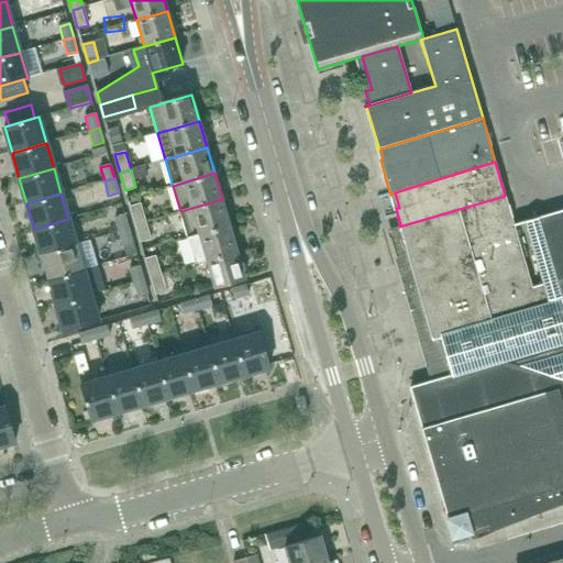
[(520,247),(505,196),(399,227),(411,263),(415,277),(520,247)]
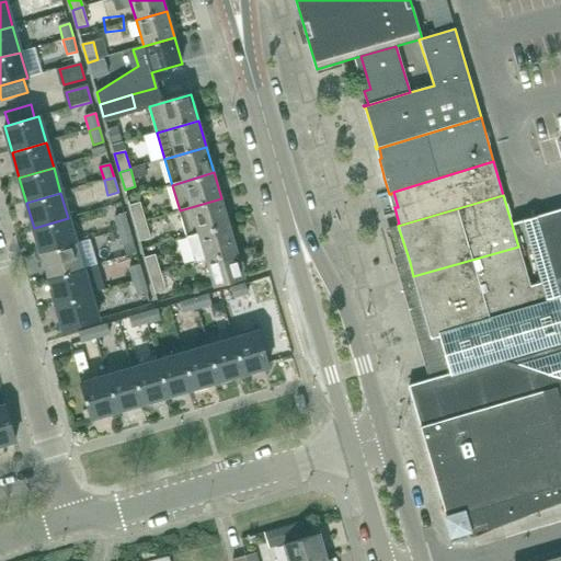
[(186,237),(198,233),(229,225),(221,198),(180,210),(186,237)]
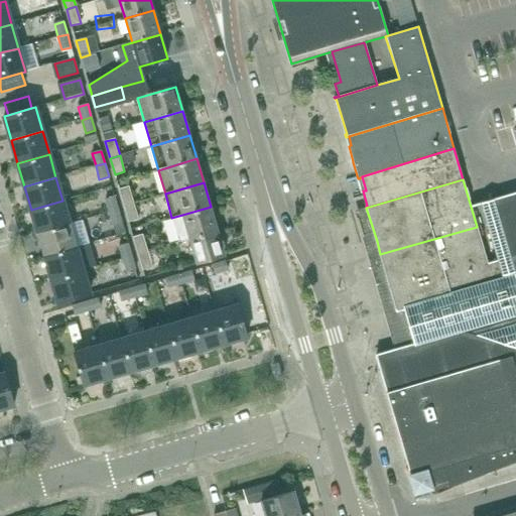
[(124,206),(133,204),(129,186),(119,189),(124,206)]
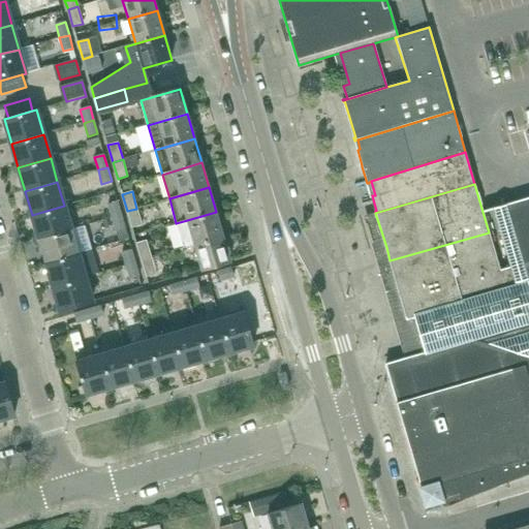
[(407,319),(415,316),(419,333),(425,352),(386,365),(427,506),(449,499),(452,505),(489,490),(528,474),(528,197),(501,207),(493,209),(510,268),(500,271),(489,232),(390,260),(407,319)]
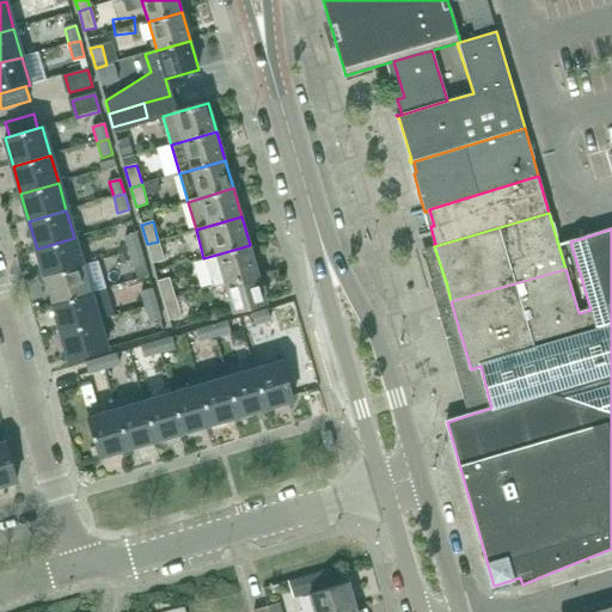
[(129,252),(140,249),(136,233),(124,237),(129,252)]
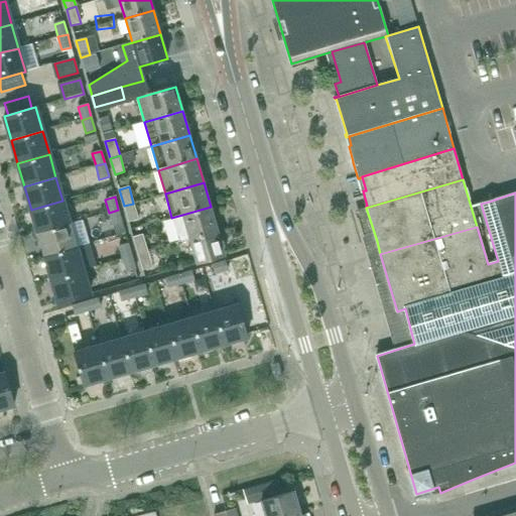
[(38,233),(70,224),(62,201),(31,210),(38,233)]
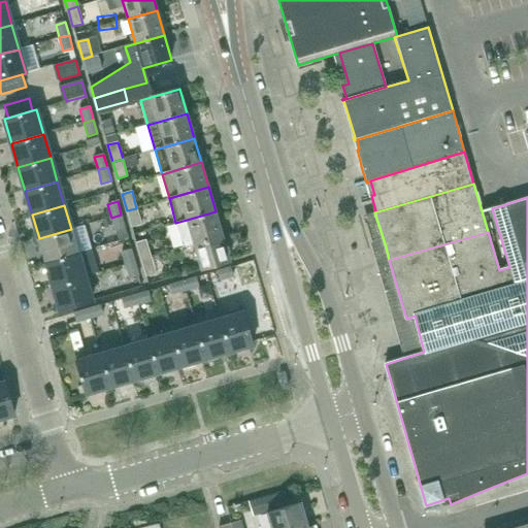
[(136,208),(127,210),(131,228),(141,225),(136,208)]
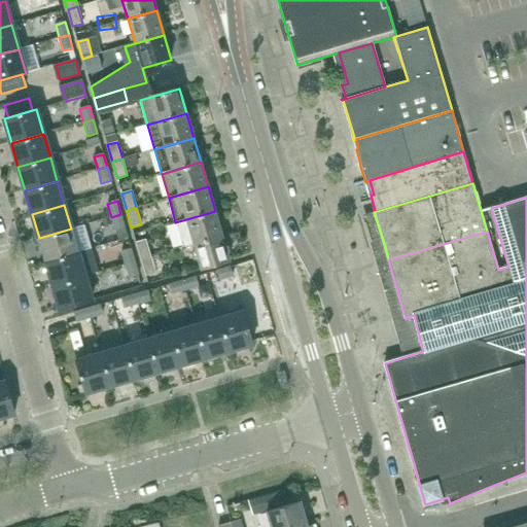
[(194,244),(222,236),(215,211),(186,219),(194,244)]
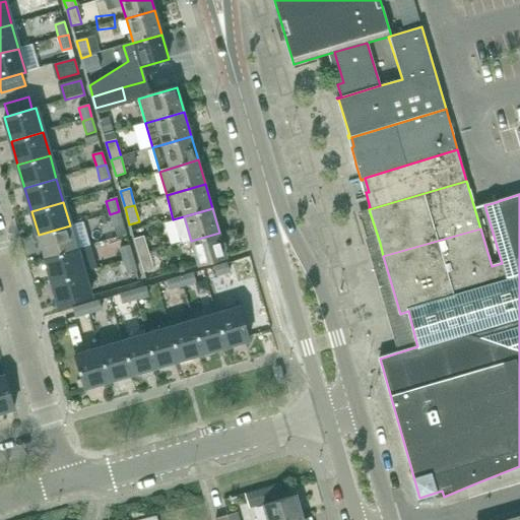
[(119,211),(110,214),(114,228),(123,224),(119,211)]
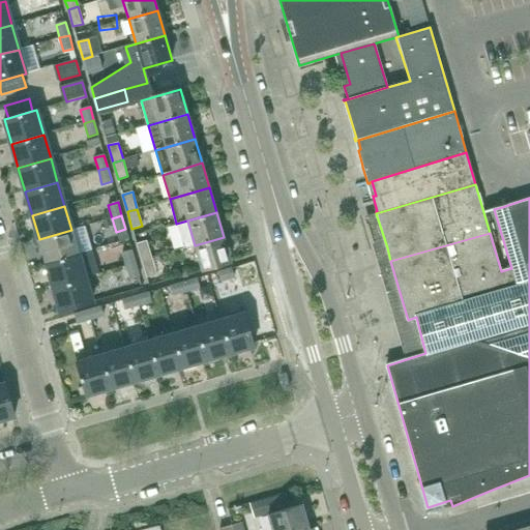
[(46,263),(79,254),(71,230),(39,239),(46,263)]
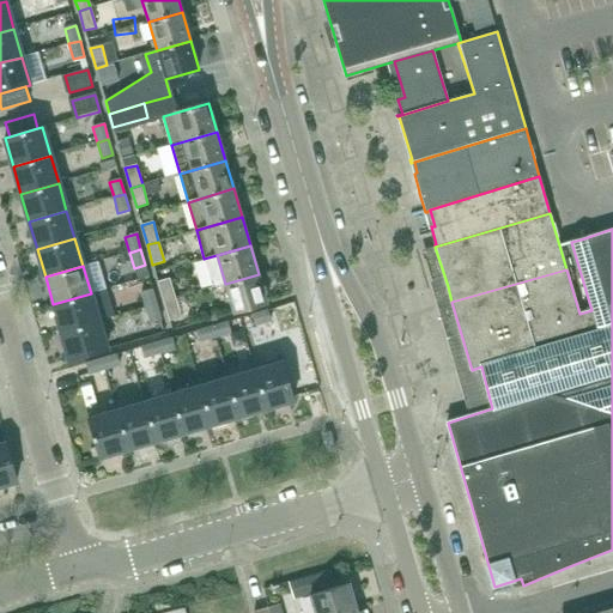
[(234,313),(267,303),(259,274),(225,284),(234,313)]
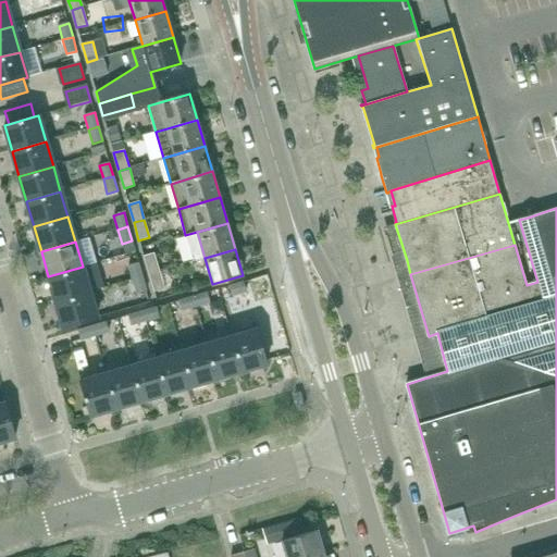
[(149,274),(159,271),(155,254),(144,256),(149,274)]
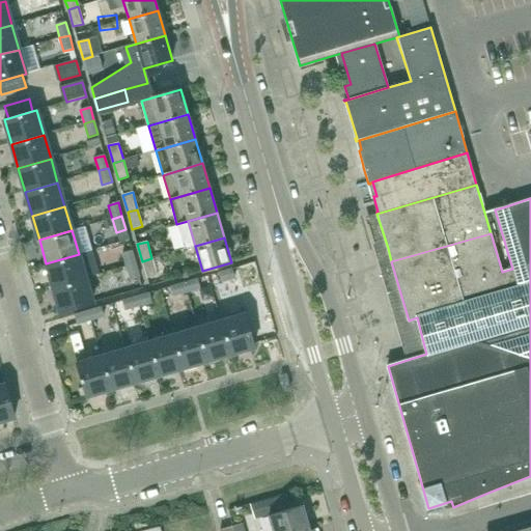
[(127,267),(136,263),(132,251),(122,253),(127,267)]
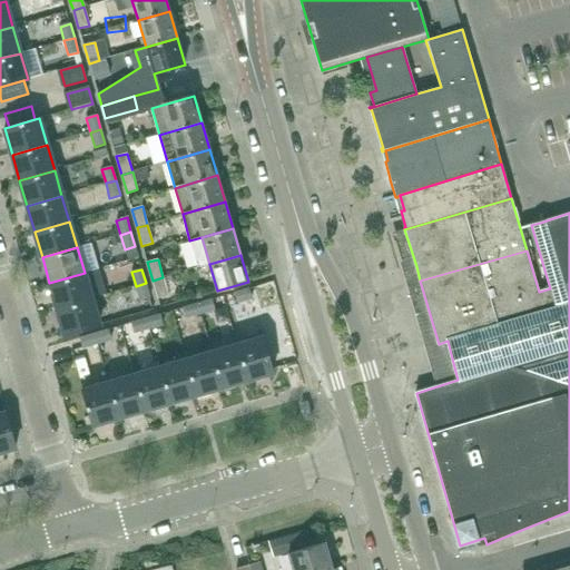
[(57,308),(91,298),(85,273),(49,283),(57,308)]
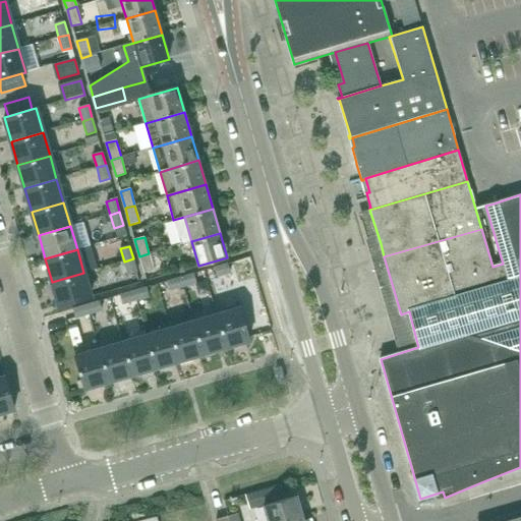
[(149,253),(139,256),(143,273),(154,270),(149,253)]
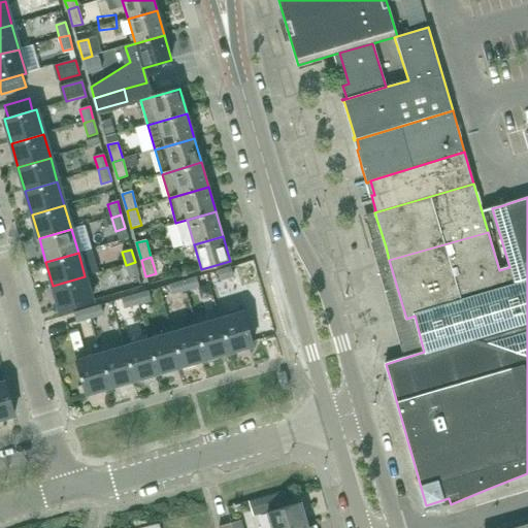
[(135,262),(126,265),(129,278),(139,275),(135,262)]
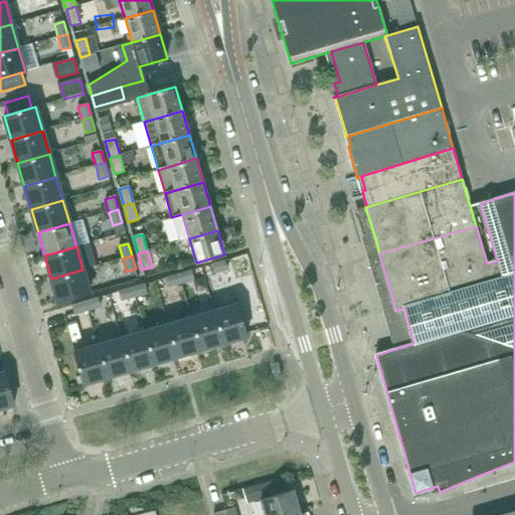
[(214,274),(227,270),(225,261),(211,265),(214,274)]
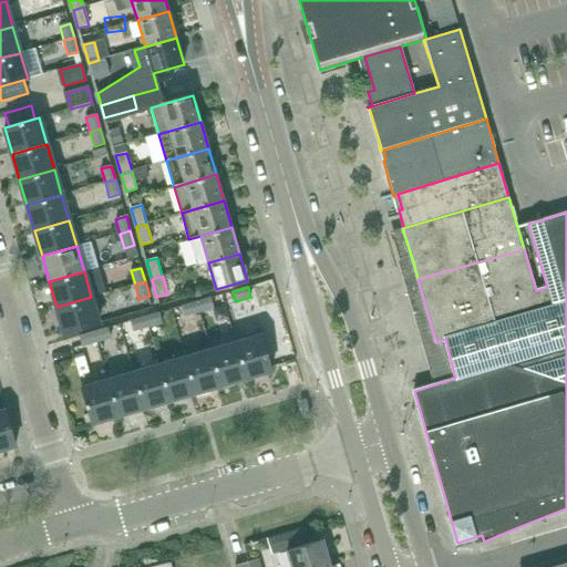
[(64,333),(99,323),(91,297),(57,307),(64,333)]
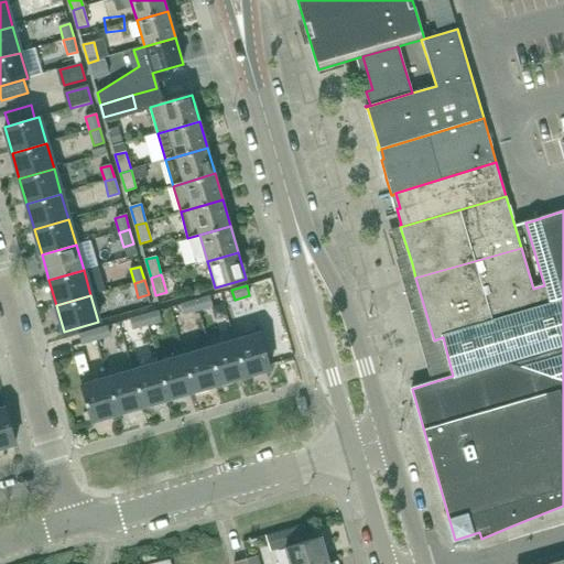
[(195,301),(197,311),(213,306),(209,296),(195,301)]
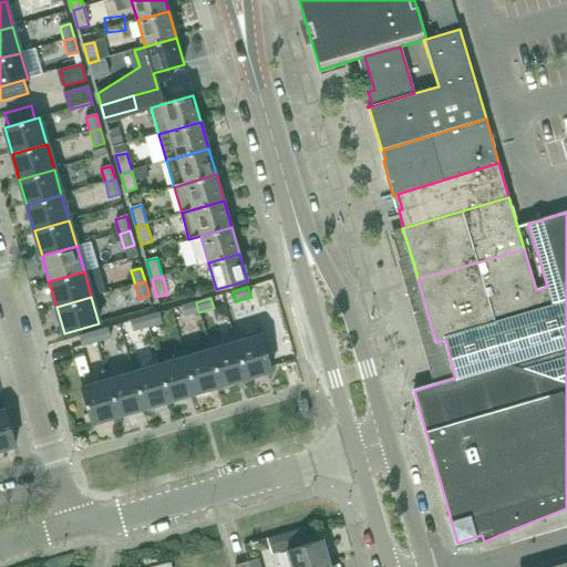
[(185,317),(198,312),(196,302),(182,307),(185,317)]
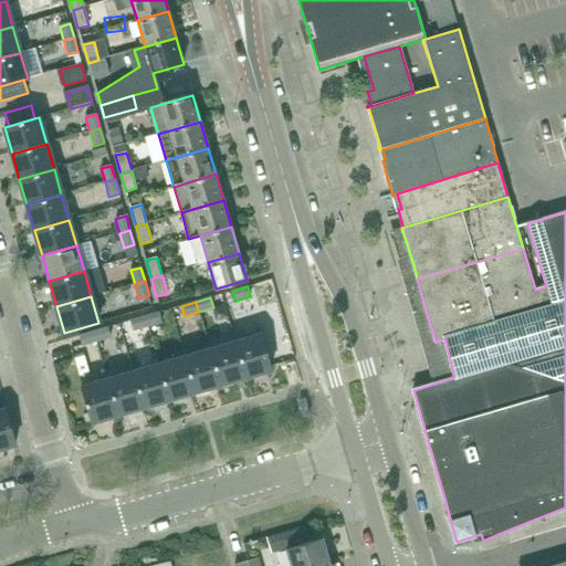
[(145,316),(147,327),(161,323),(158,313),(145,316)]
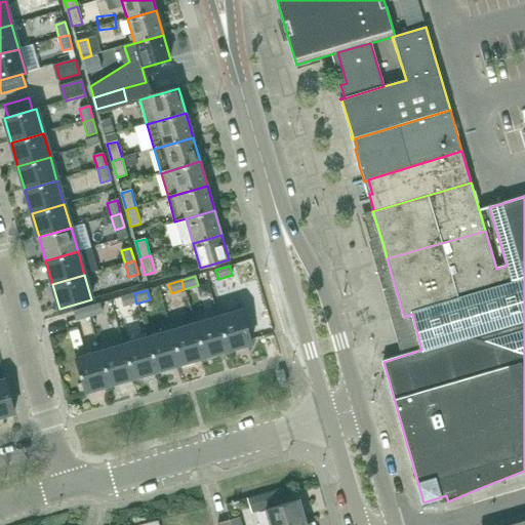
[(123,307),(136,304),(134,293),(121,297),(123,307)]
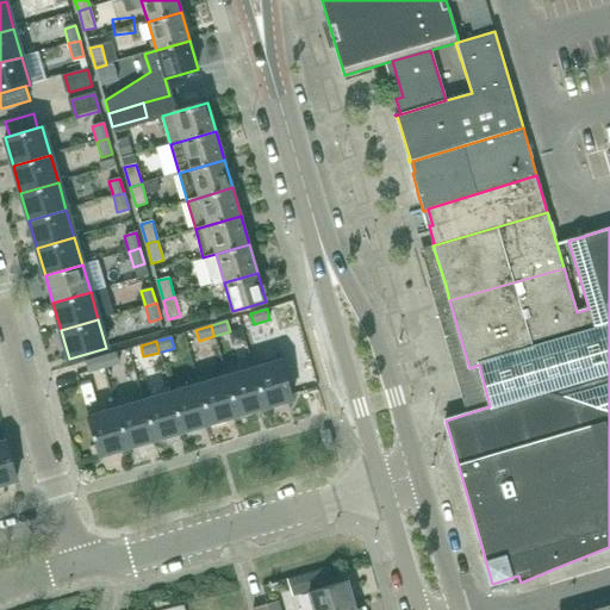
[(100,358),(104,368),(119,363),(116,353),(100,358)]
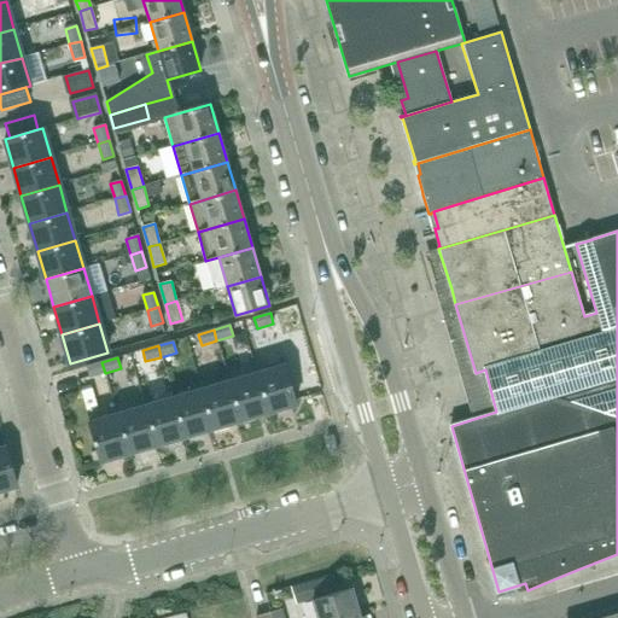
[(89,378),(105,373),(101,362),(86,367),(89,378)]
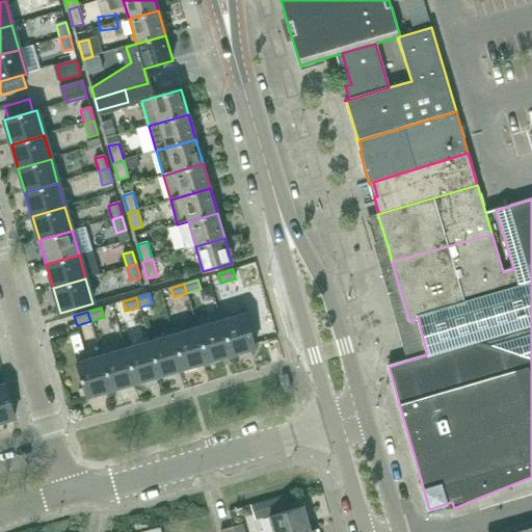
[(231,354),(256,347),(245,315),(221,322),(231,354)]
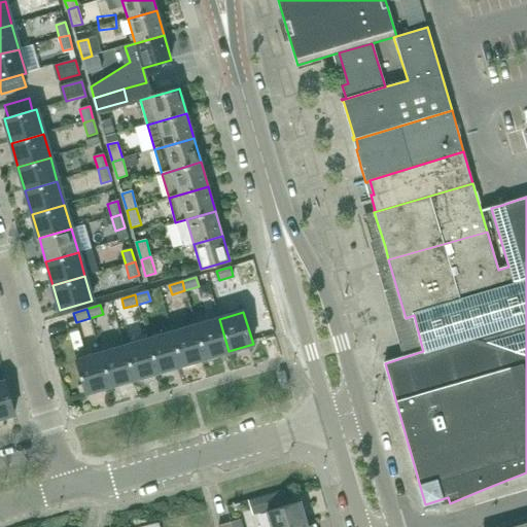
[(205,358),(229,351),(219,319),(196,326),(205,358)]
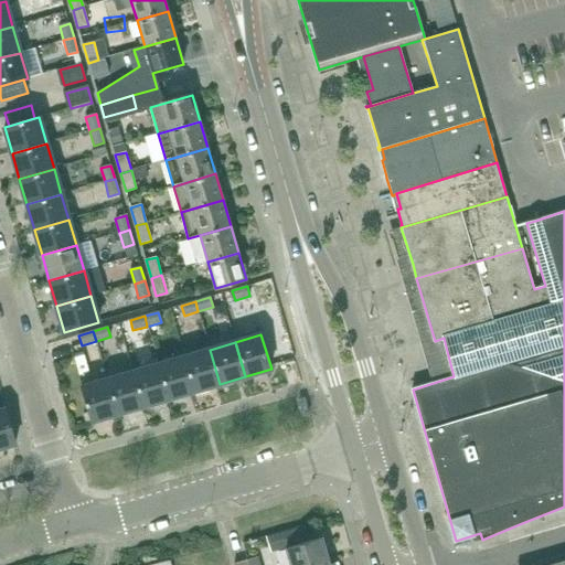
[(194,392),(220,384),(210,350),(184,358),(194,392)]
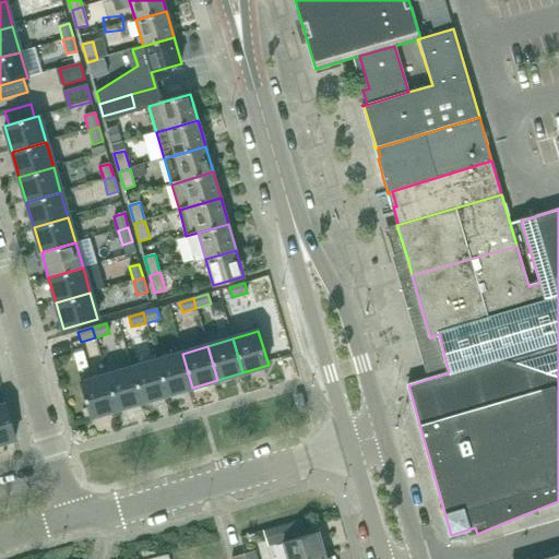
[(167,395),(192,388),(182,354),(156,360),(167,395)]
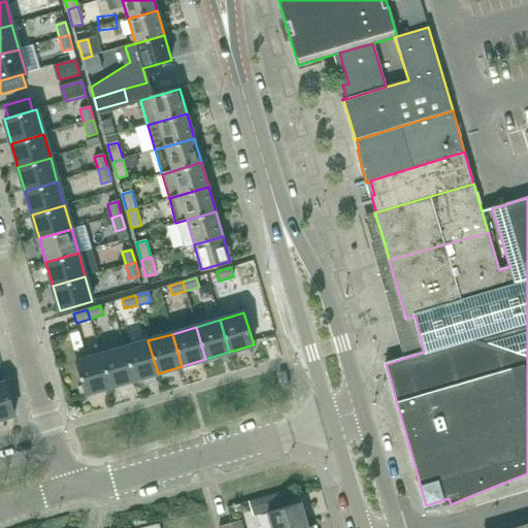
[(133,380),(158,373),(147,340),(124,348),(133,380)]
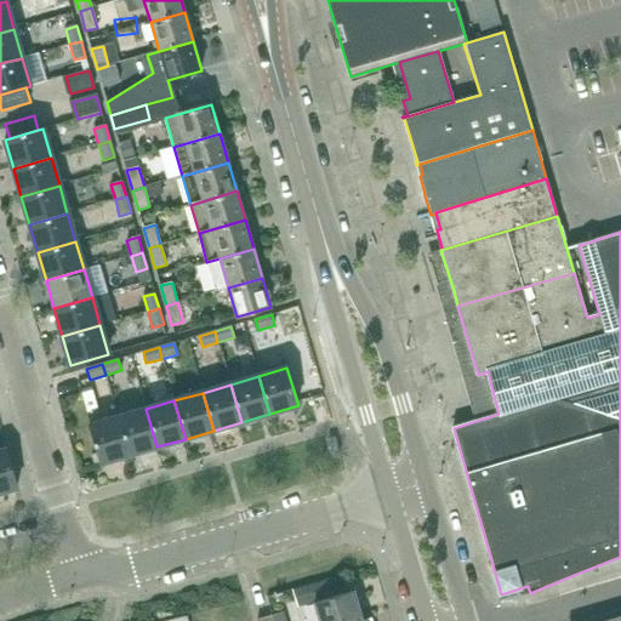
[(129,455),(157,446),(146,409),(118,417),(129,455)]
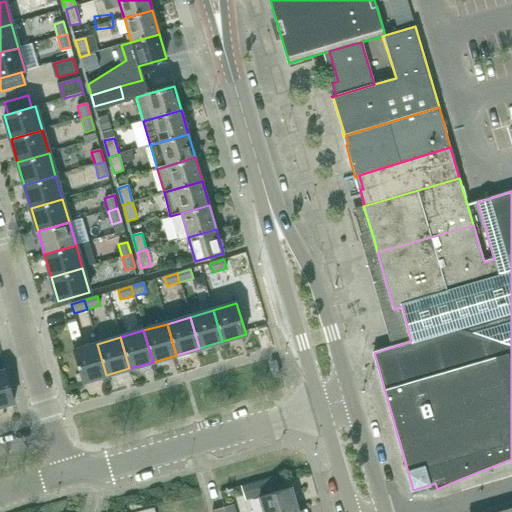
[(83,382),(106,375),(97,344),(73,351),(83,382)]
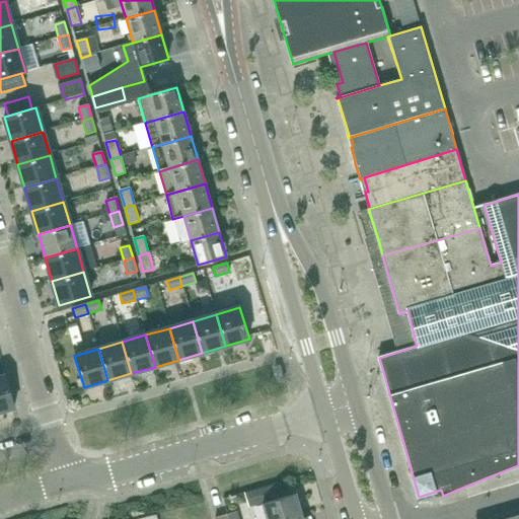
[(0,412),(14,408),(5,376),(0,377),(0,412)]
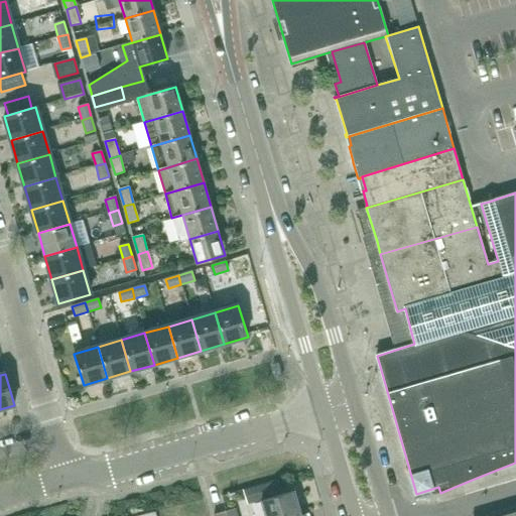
[(256,486),(243,490),(248,504),(260,501),(275,496),(271,482),(256,486)]
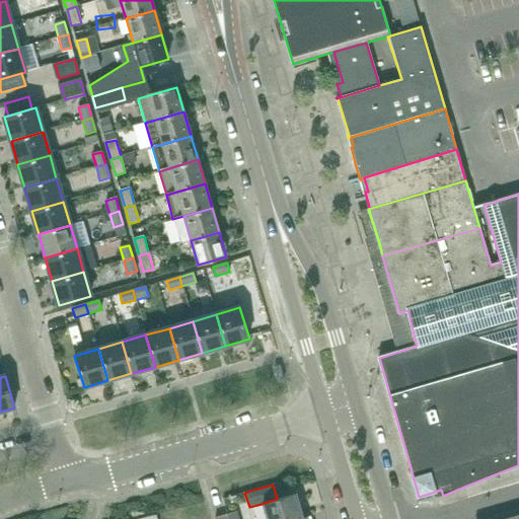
[(266,518),(298,518),(302,518),(295,495),(262,505),(266,518)]
